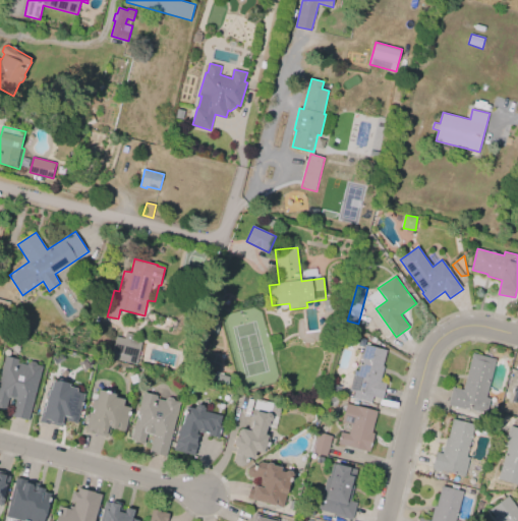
[(0,299),(11,302),(7,319),(0,316),(0,299)]
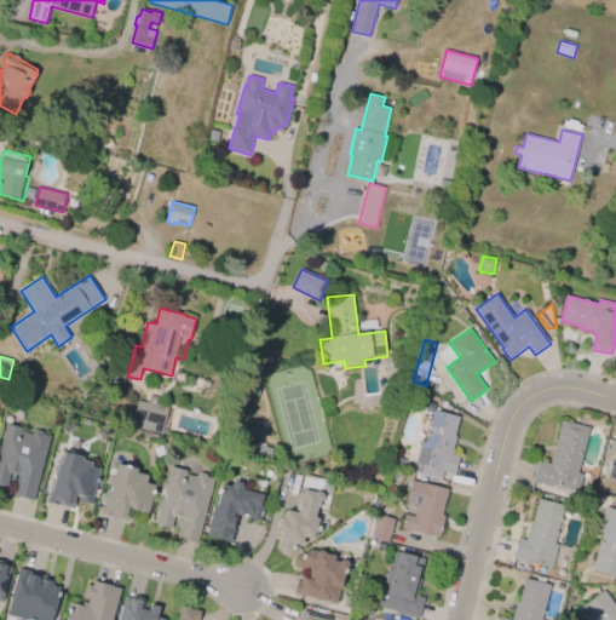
[(139,400),(149,402),(151,395),(162,397),(161,405),(171,407),(165,434),(124,424),(126,412),(133,413),(132,418),(134,419),(139,400)]
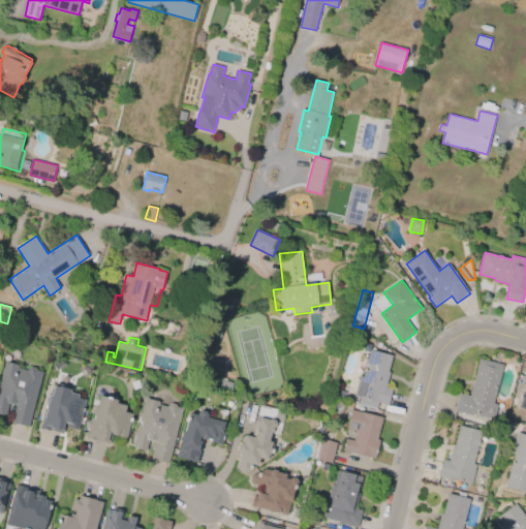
[(394,356),(390,372),(391,372),(387,387),(393,389),(389,405),(379,402),(377,409),(359,404),(361,398),(356,397),(361,375),(364,376),(368,358),(370,359),(372,350),(394,356)]
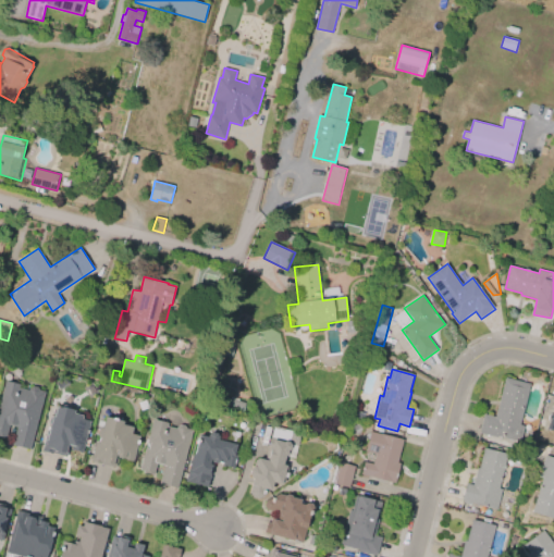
[(496,417),(506,376),(531,383),(521,424),(526,425),(521,443),(481,432),(485,415),(496,417)]
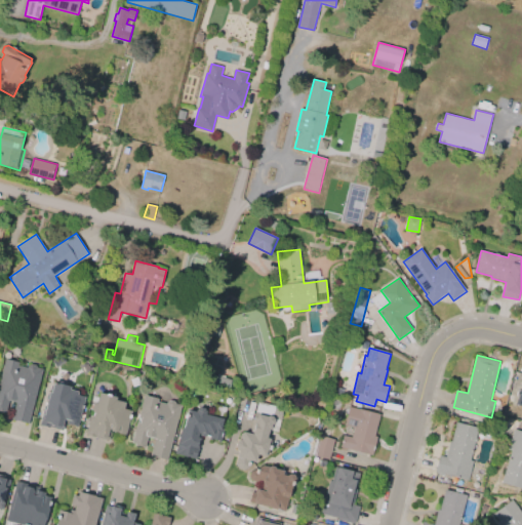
[(0,382),(6,359),(21,363),(19,366),(28,368),(29,366),(32,364),(36,365),(37,368),(43,369),(29,425),(12,419),(16,403),(9,401),(6,413),(0,411),(0,382)]
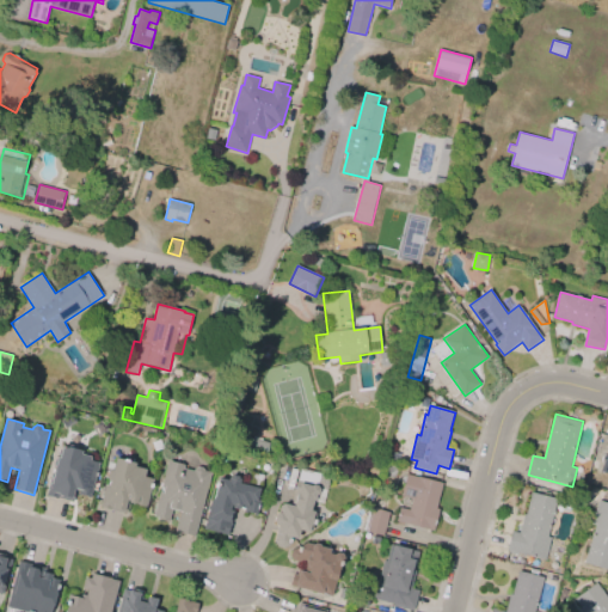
[(152,442),(161,439),(165,448),(155,452),(152,442)]
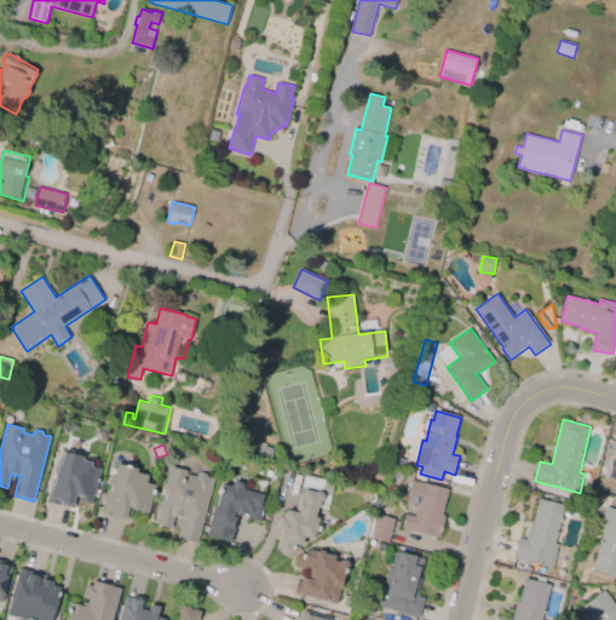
[(51,494),(58,463),(61,463),(63,453),(65,454),(65,452),(84,457),(82,460),(92,463),(91,466),(101,469),(92,504),(76,499),(75,507),(59,504),(59,505),(47,501),(49,494),(51,494)]
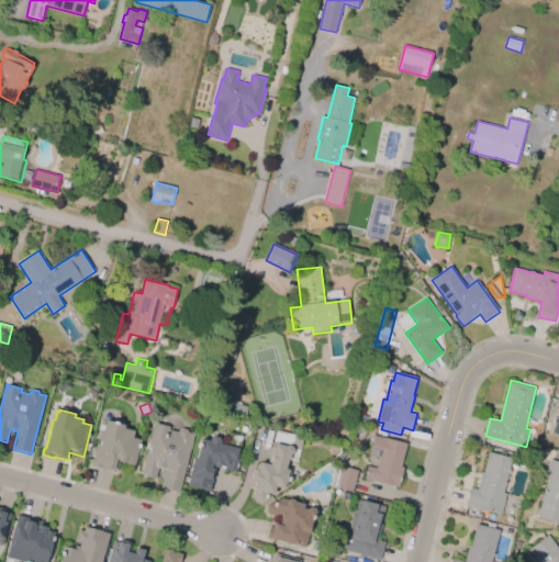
[(358,414),(370,417),(368,425),(356,422),(358,414)]
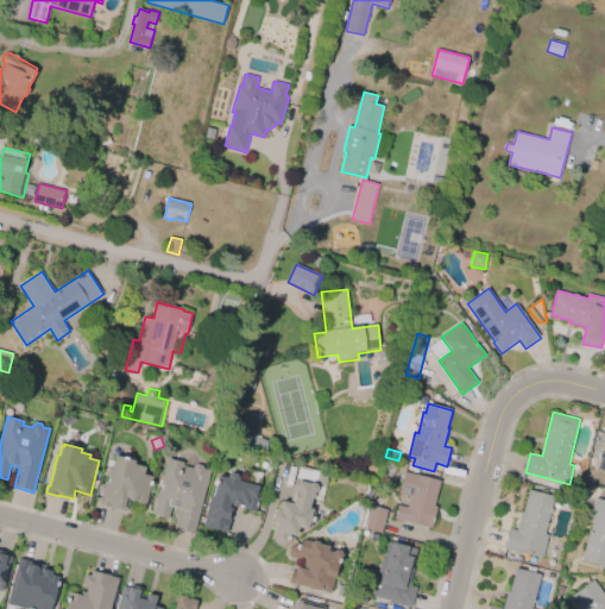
[(115,456),(136,462),(134,465),(140,466),(140,464),(146,466),(144,475),(153,477),(146,506),(138,503),(130,501),(127,512),(100,504),(106,483),(108,483),(115,456)]
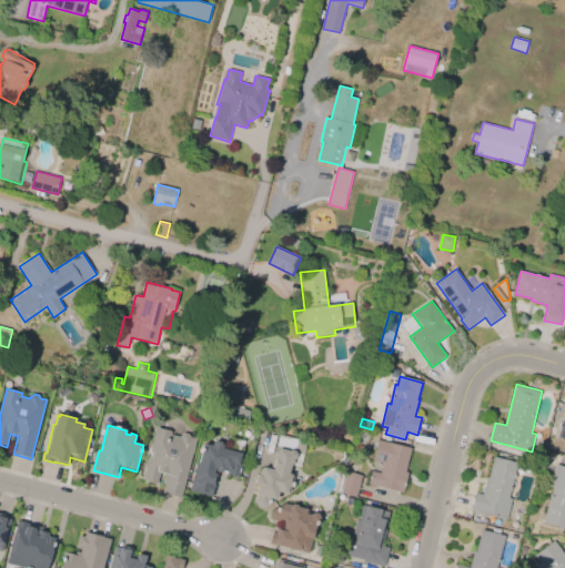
[(143,478),(157,427),(172,430),(171,435),(181,437),(181,435),(184,433),(189,435),(191,437),(198,439),(182,498),(163,494),(168,475),(161,474),(158,485),(145,482),(147,479),(143,478)]
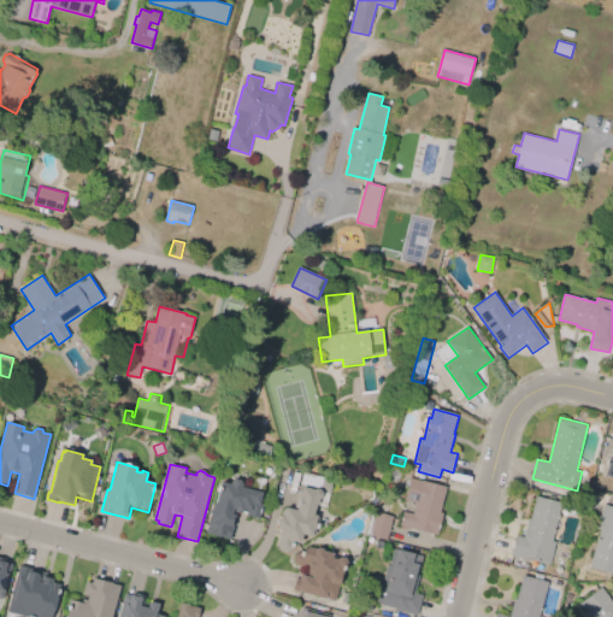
[(287,509),(298,511),(301,495),(298,495),(304,474),(335,482),(329,509),(319,506),(317,515),(320,516),(316,538),(304,535),(301,544),(293,541),(292,550),(287,552),(281,551),(277,546),(281,530),(280,530),(277,526),(278,519),(282,517),(284,517),(287,509)]
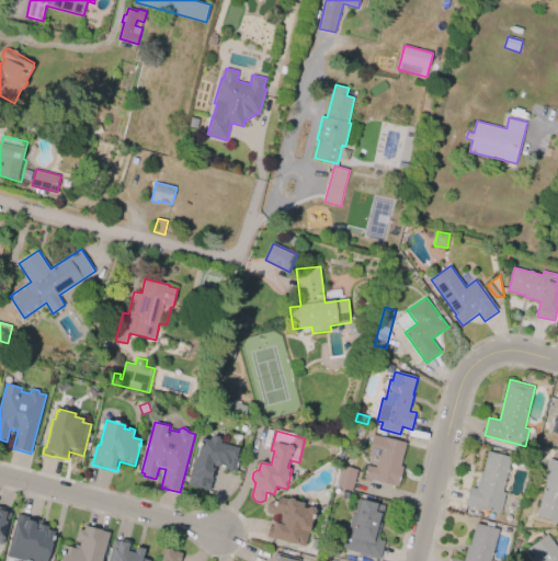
[(211,491),(188,484),(201,437),(209,441),(211,437),(214,435),(218,437),(220,441),(219,443),(238,447),(236,457),(240,458),(237,472),(224,469),(225,466),(217,465),(211,491)]
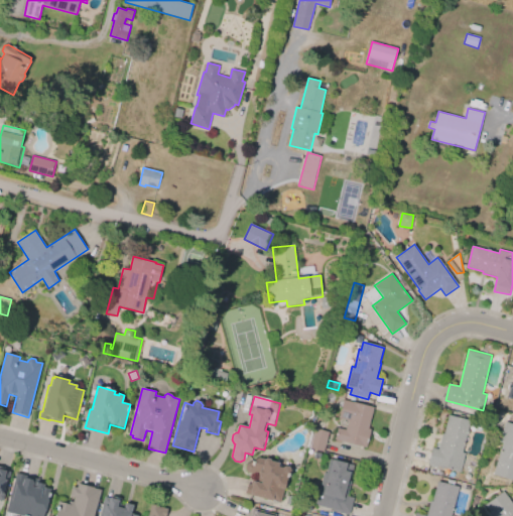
[(344,400),(374,407),(369,428),(371,429),(367,447),(336,439),(339,428),(346,430),(349,421),(339,418),(344,400)]
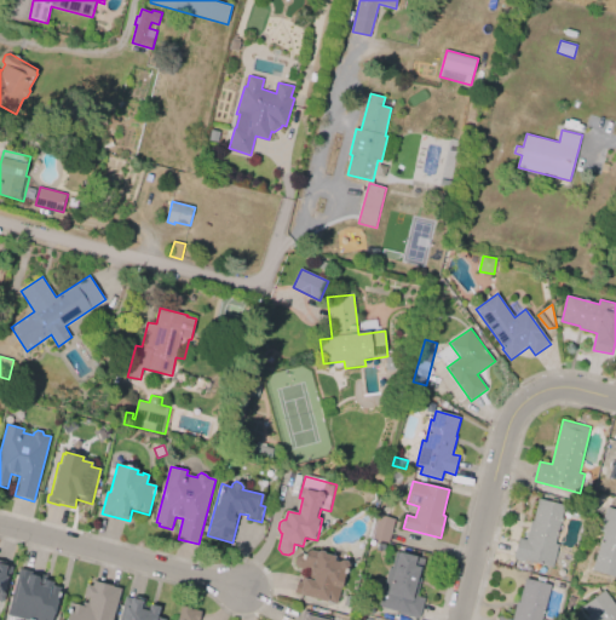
[(527,539),(531,522),(534,522),(540,499),(566,506),(557,545),(559,545),(554,568),(552,567),(551,568),(514,558),(519,538),(527,539)]
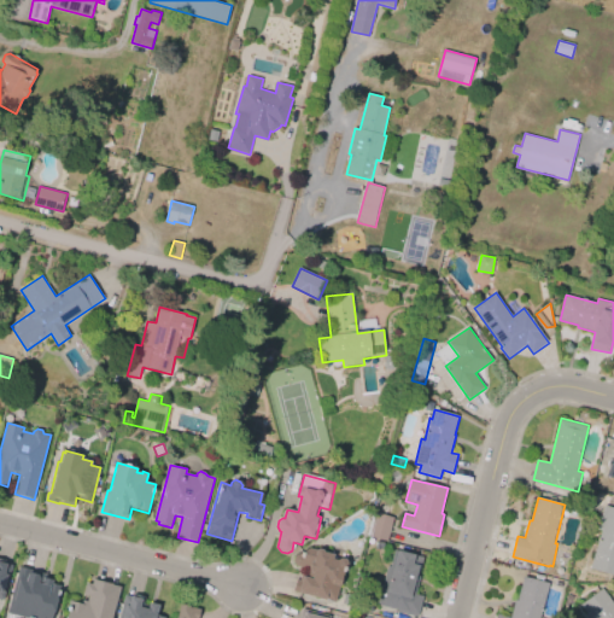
[(590,569),(602,530),(598,529),(606,505),(613,507),(613,575),(590,569)]
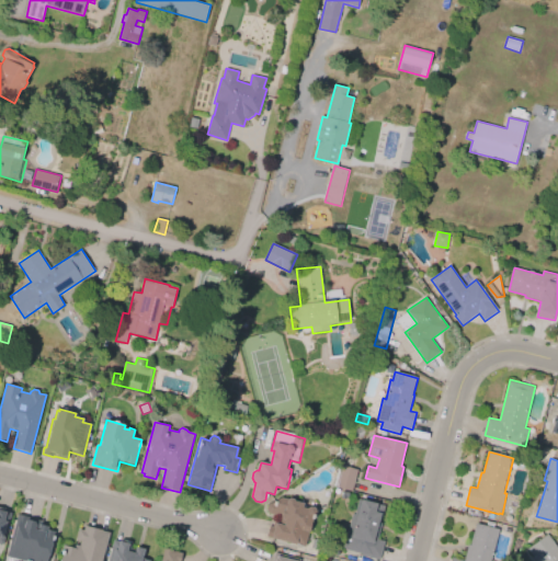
[(359,470),(353,491),(337,487),(342,466),(359,470)]
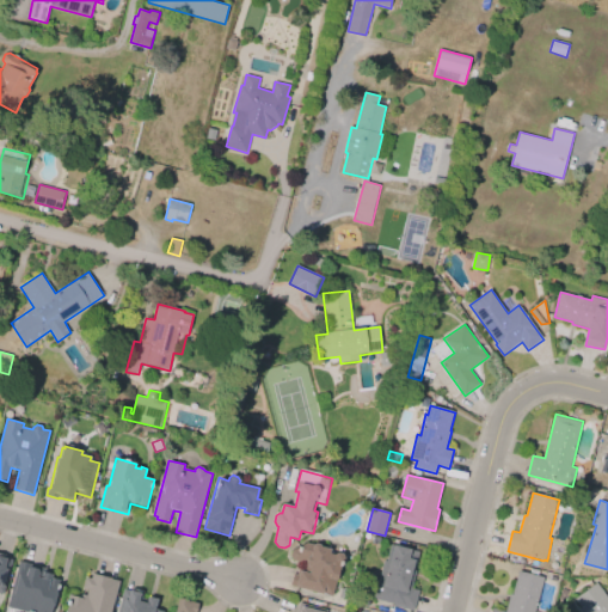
[(333,597),(292,585),(294,574),(298,575),(300,567),(304,568),(306,563),(294,560),(290,555),(293,550),(296,549),(301,550),(304,545),(307,542),(314,544),(317,543),(320,544),(320,546),(331,549),(330,554),(335,555),(338,552),(343,554),(344,557),(338,580),(337,580),(333,597)]
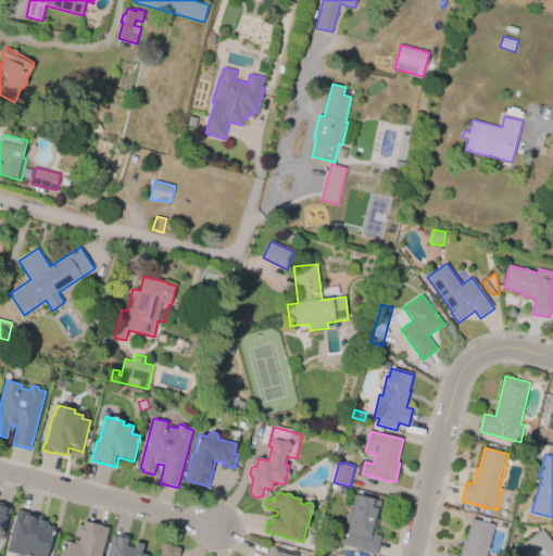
[(350,508),(352,509),(355,494),(382,501),(378,518),(379,518),(375,535),(381,536),(377,554),(357,550),(359,548),(340,543),(350,508)]
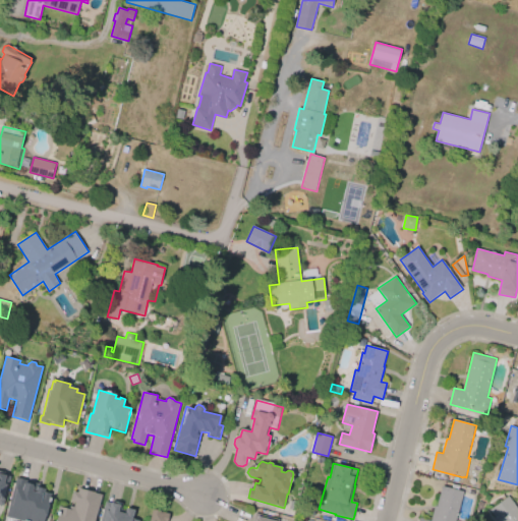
[(0,470),(5,472),(5,474),(12,476),(4,506),(0,505),(0,470)]
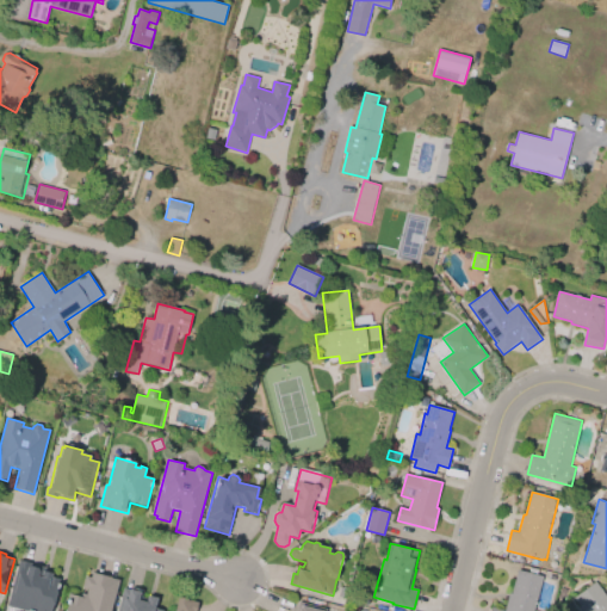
[(28,610),(8,606),(19,557),(25,559),(25,561),(35,563),(35,565),(47,567),(45,572),(53,573),(51,576),(60,579),(51,610),(28,610)]
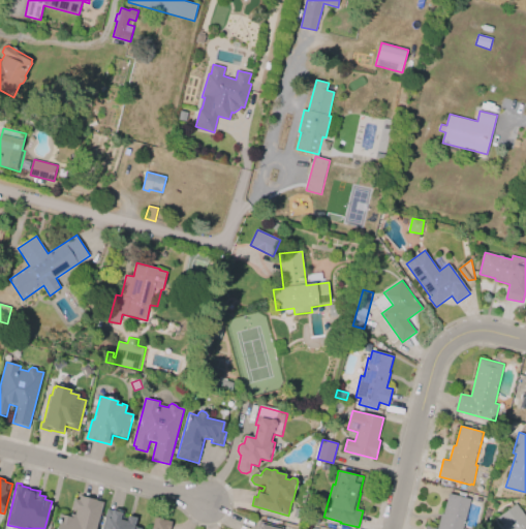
[(437,528),(441,514),(443,515),(449,494),(471,500),(463,528),(426,528),(427,526),(437,528)]
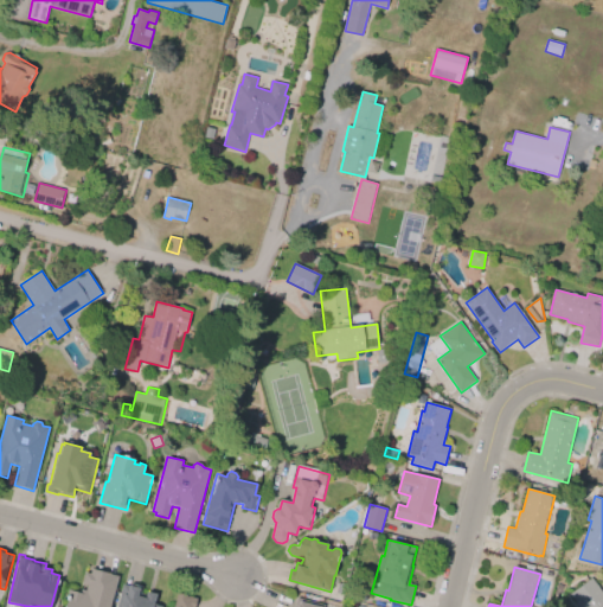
[(64,606),(69,592),(79,594),(81,590),(85,592),(87,586),(82,585),(84,574),(91,575),(92,570),(119,576),(110,606),(64,606)]
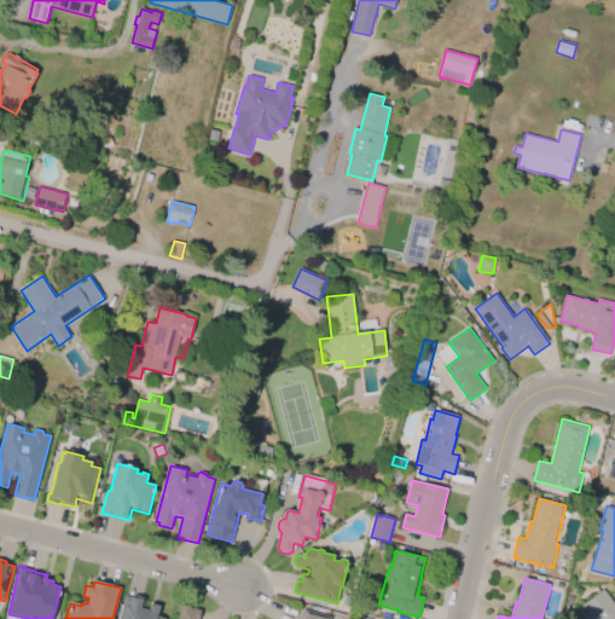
[(581,605),(603,589),(614,602),(614,618),(591,618),(587,614),(589,613),(581,605)]
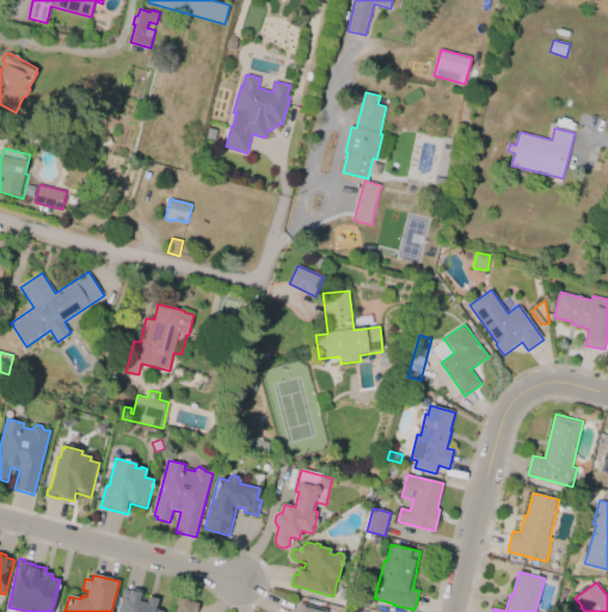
[(134,588),(145,591),(142,598),(147,599),(148,597),(158,599),(155,609),(165,611),(164,611),(118,611),(124,589),(134,592),(134,588)]
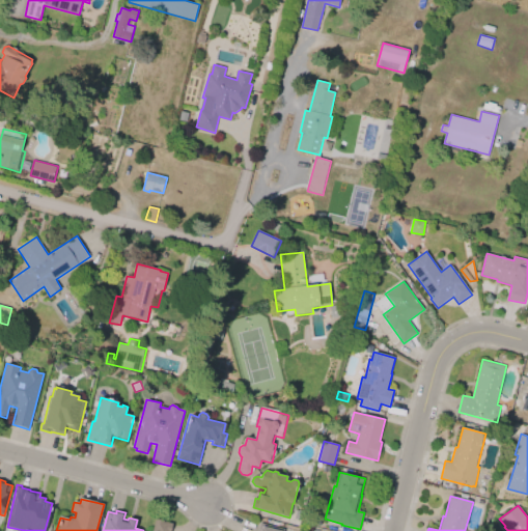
[(153,530),(156,519),(173,523),(171,530),(153,530)]
